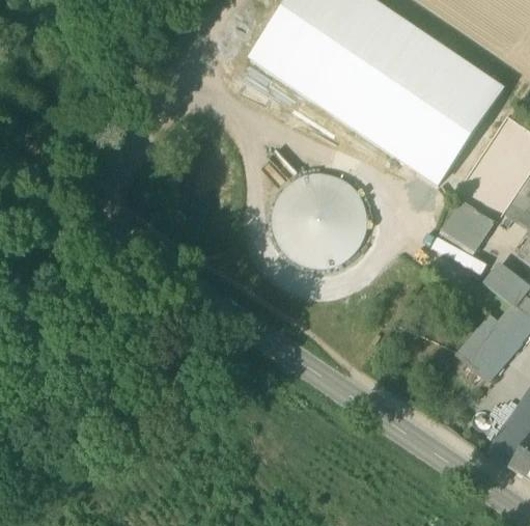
[(502,88),(370,0),(288,0),(250,58),(437,185),(502,88)]
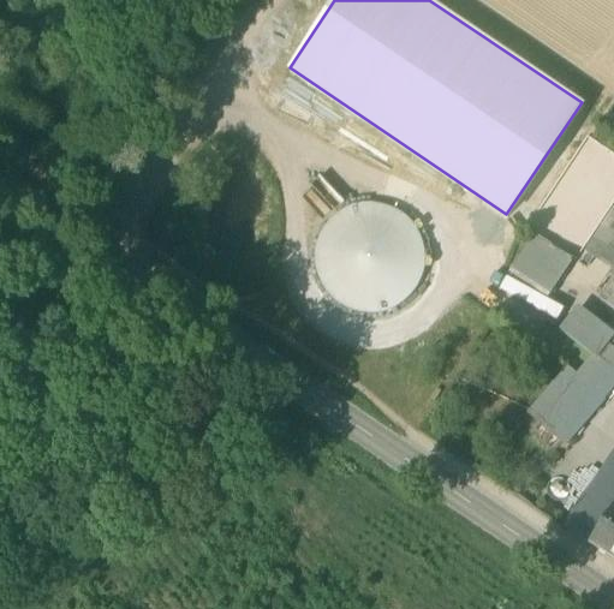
[(321,108),(315,119),(369,151),(376,142),(321,108)]
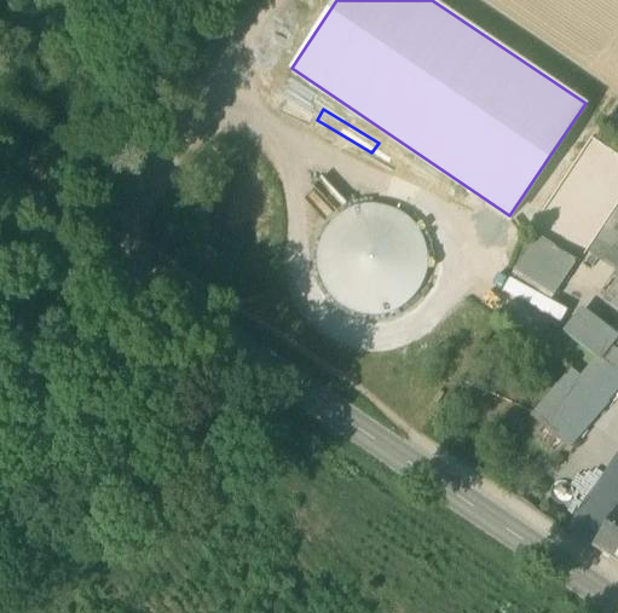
[(617,152),(600,140),(538,233),(575,258),(617,191),(617,152)]
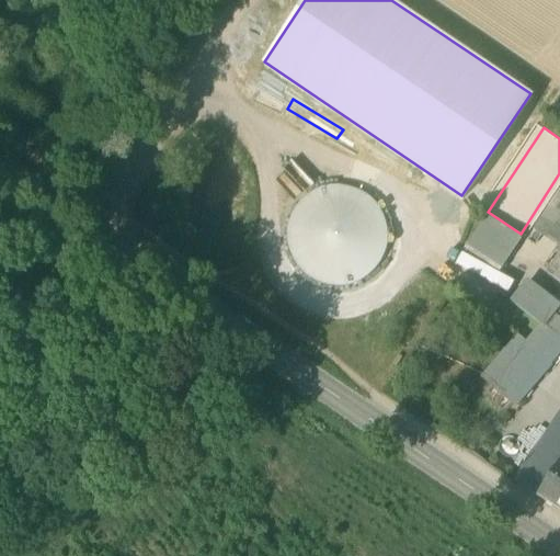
[(316,278),(334,282),(354,279),(370,269),(381,253),(386,235),(384,215),(373,199),(357,188),(339,183),(319,185),(303,196),(292,212),(287,230),(290,249),(300,265),(316,278)]
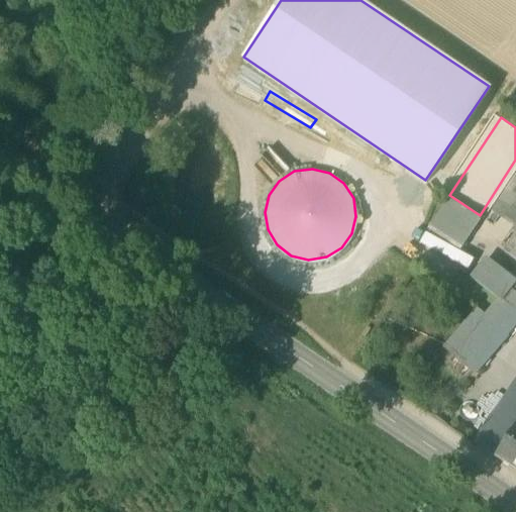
[(515,172),(494,204),(515,219),(515,172)]
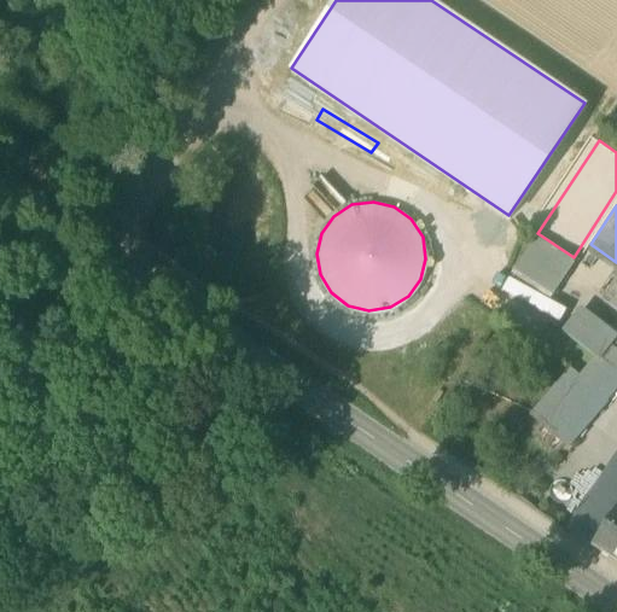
[(548,296),(574,257),(537,233),(511,270),(548,296)]
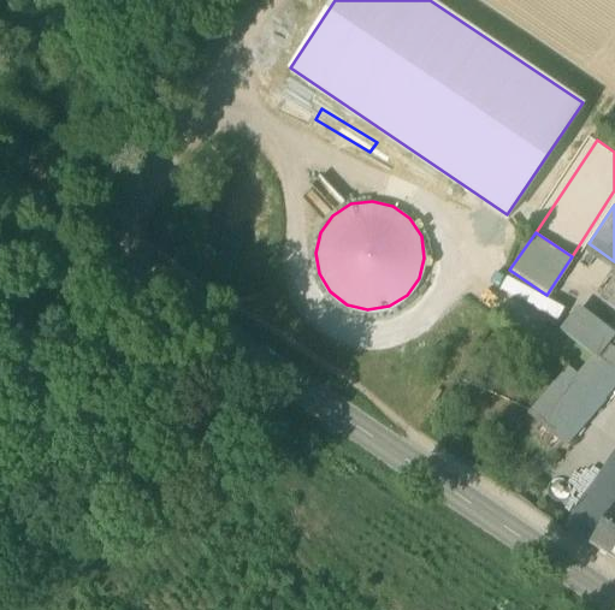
[(614,274),(602,295),(614,303),(614,274)]
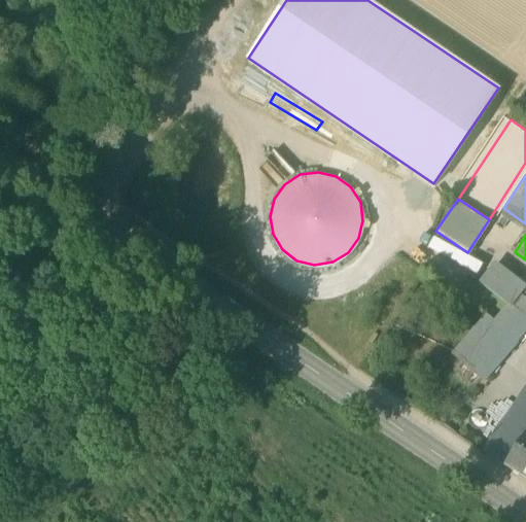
[(479,280),(509,303),(510,301),(519,290),(525,283),(495,259),(479,280)]
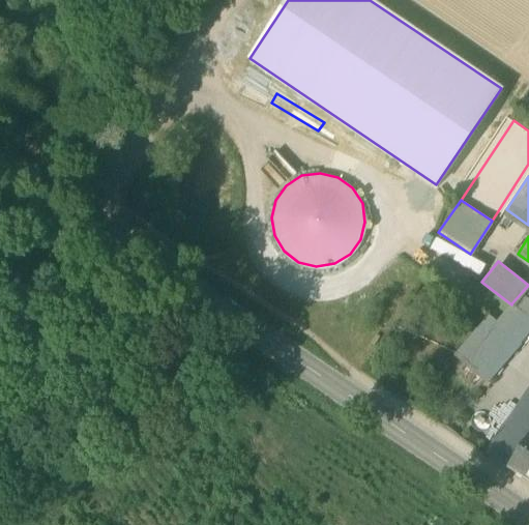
[(528,297),(522,292),(512,302),(528,316),(528,297)]
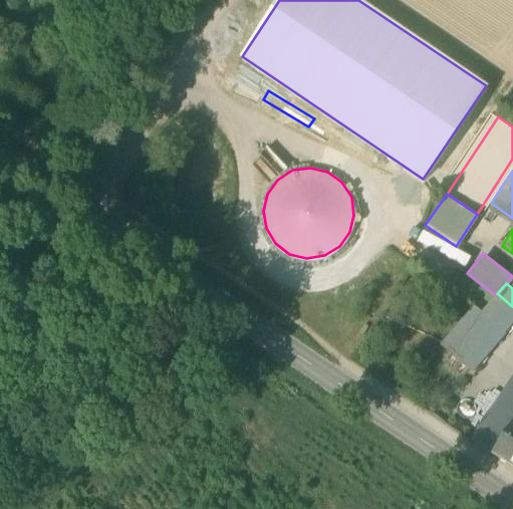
[(472,366),(512,317),(512,306),(497,293),(496,295),(481,309),(475,304),(442,340),(472,366)]
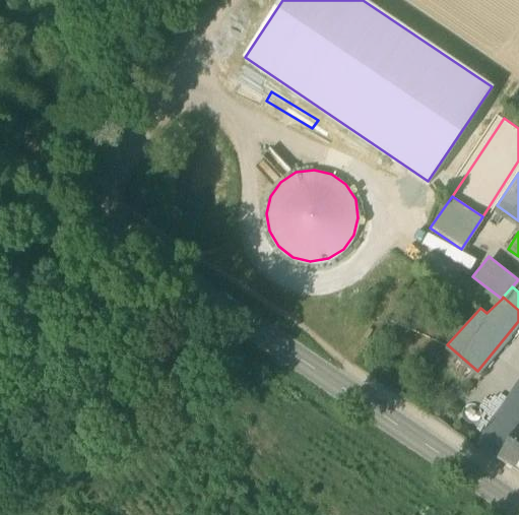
[(499,457),(518,426),(518,381),(477,443),(499,457)]
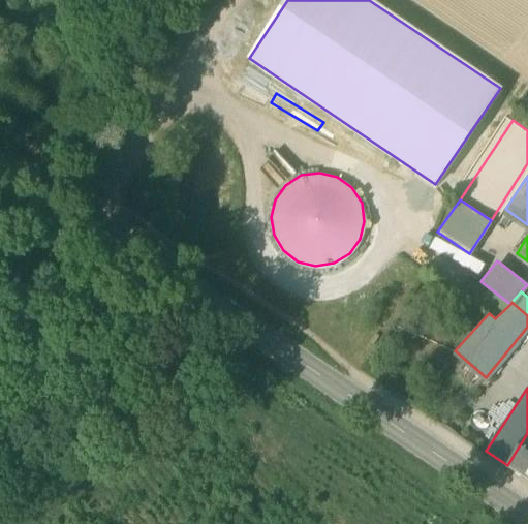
[(506,465),(527,480),(527,433),(507,465),(506,465)]
